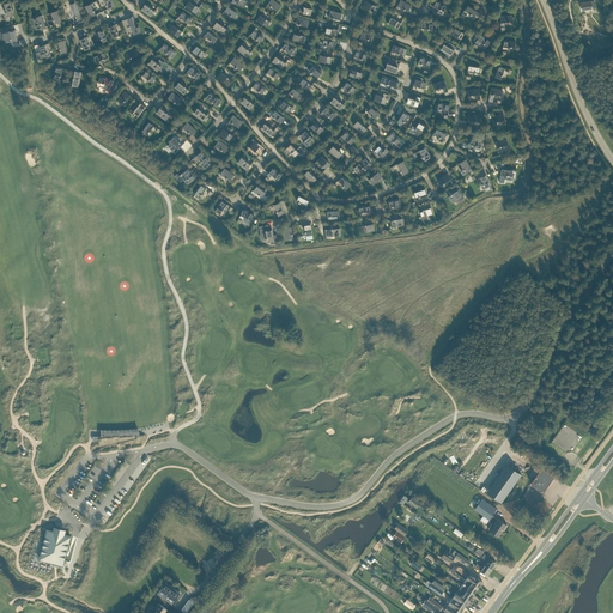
[(273,0),(267,0),(269,1),(268,4),(278,11),(281,6),(273,0)]
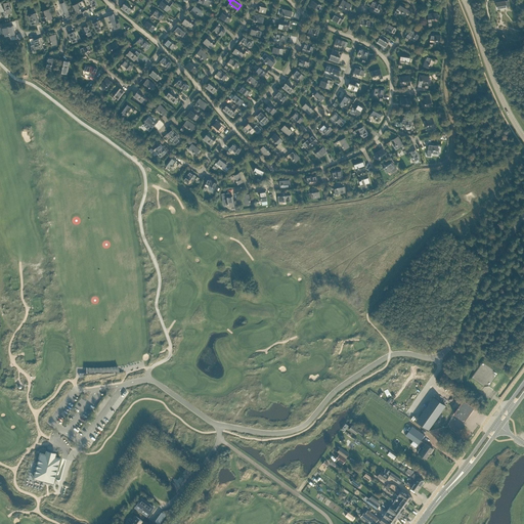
[(313,0),(310,5),(319,10),(321,5),(313,0)]
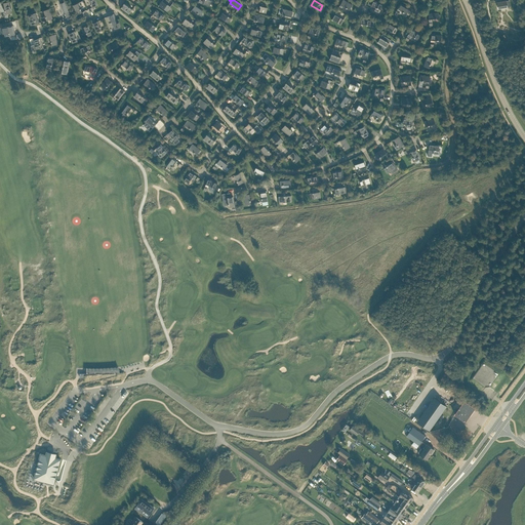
[(344,0),(342,0),(340,4),(350,9),(352,5),(344,0)]
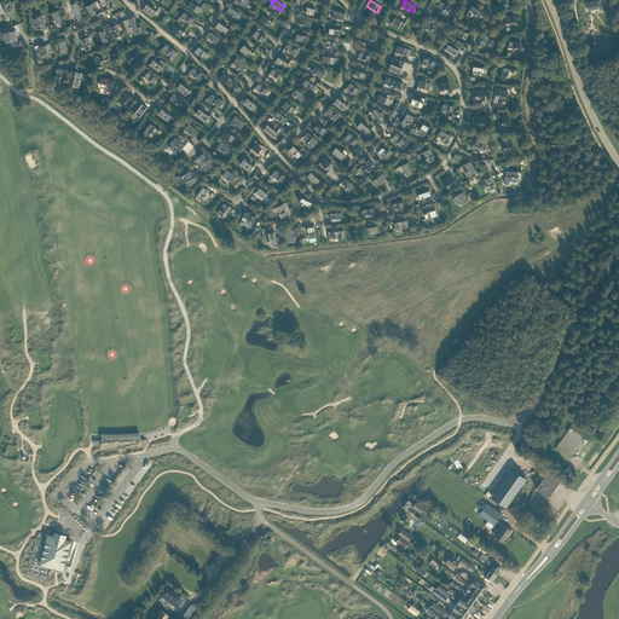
[(451,5),(440,0),(439,0),(435,0),(434,5),(438,6),(444,9),(443,12),(447,15),(451,5)]
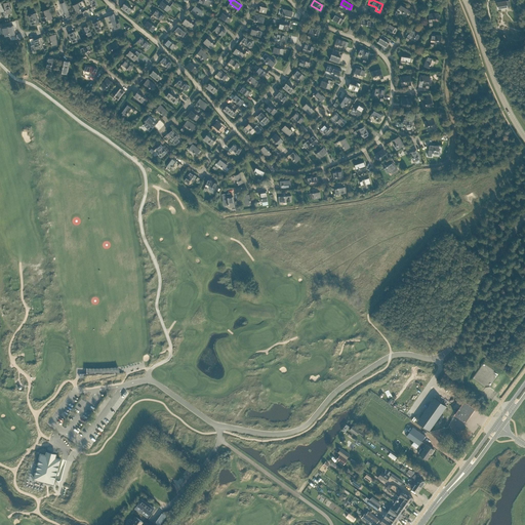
[(66,1),(61,3),(63,8),(67,17),(72,14),(68,5),(66,1)]
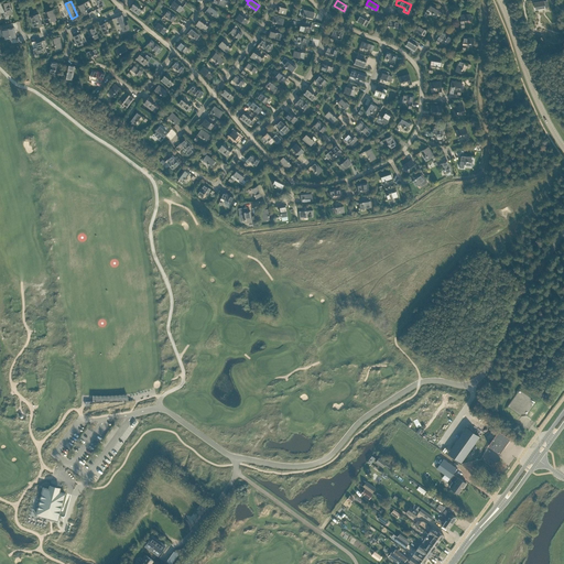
[(174,1),(171,6),(180,12),(183,7),(174,1)]
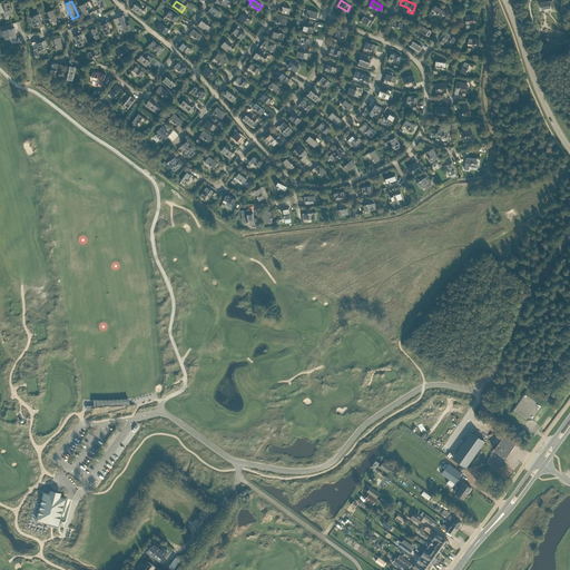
[(285,7),(284,6),(285,3),(281,2),(279,5),(278,11),(288,15),(291,8),(285,7)]
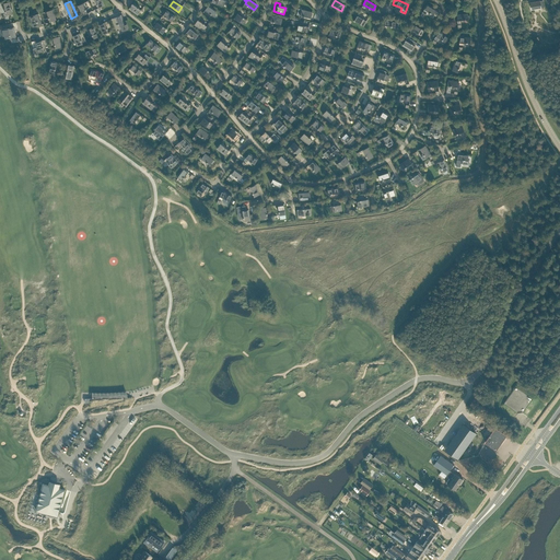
[(83,3),(78,6),(83,19),(89,15),(83,3)]
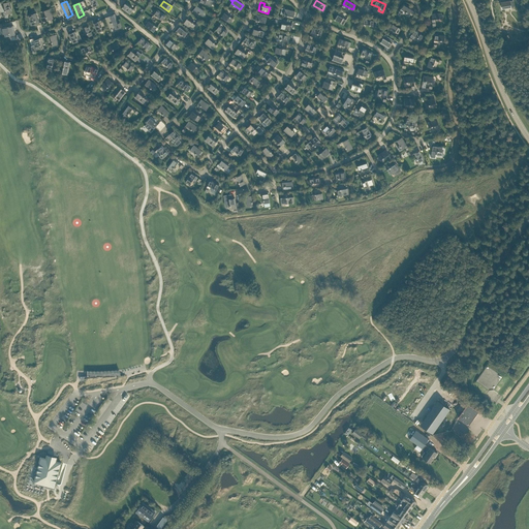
[(125,3),(122,8),(130,14),(133,9),(125,3)]
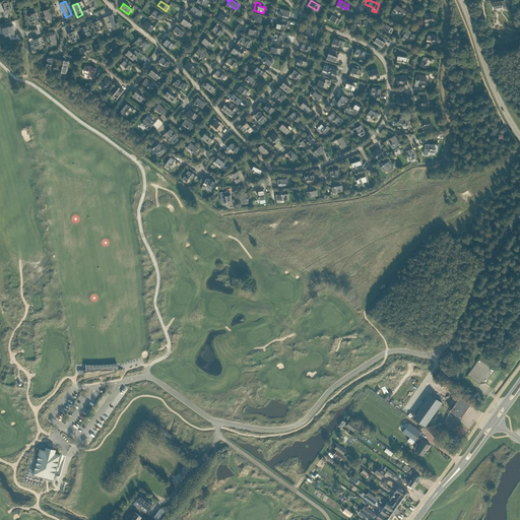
[(193,4),(190,9),(199,15),(202,10),(193,4)]
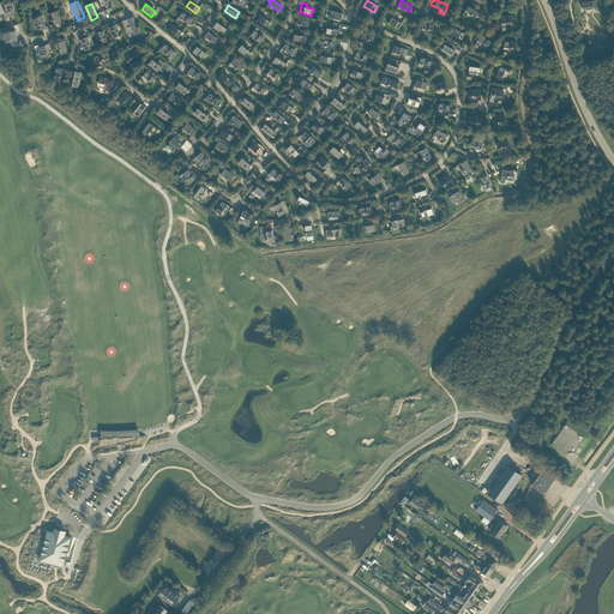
[(467,16),(469,12),(475,17),(477,14),(480,16),(483,11),(477,7),(476,10),(469,5),(465,10),(463,13),(467,16)]
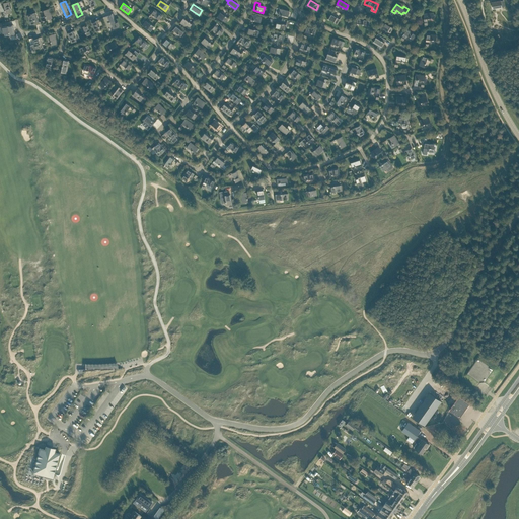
[(277,8),(276,13),(279,14),(281,15),(282,15),(288,16),(289,11),(280,9),(277,8)]
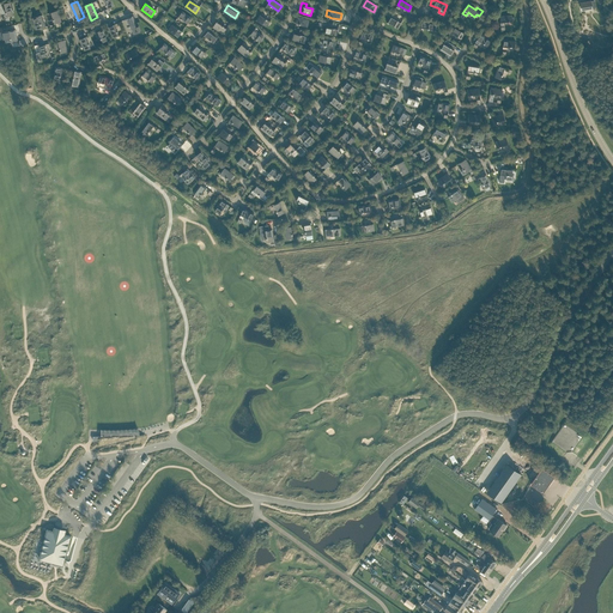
[(54,19),(49,20),(50,25),(61,22),(58,11),(52,12),(54,19)]
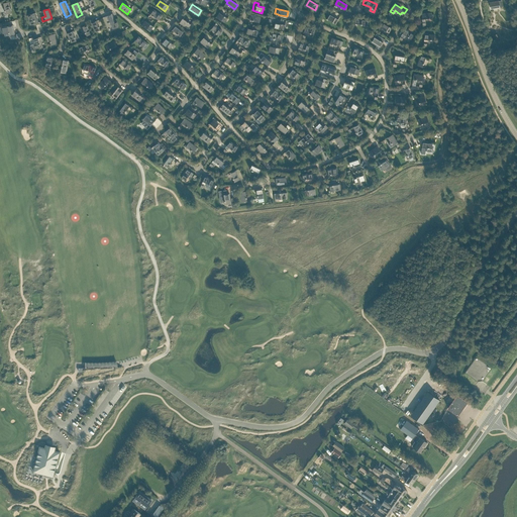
[(153,9),(150,14),(159,20),(162,15),(153,9)]
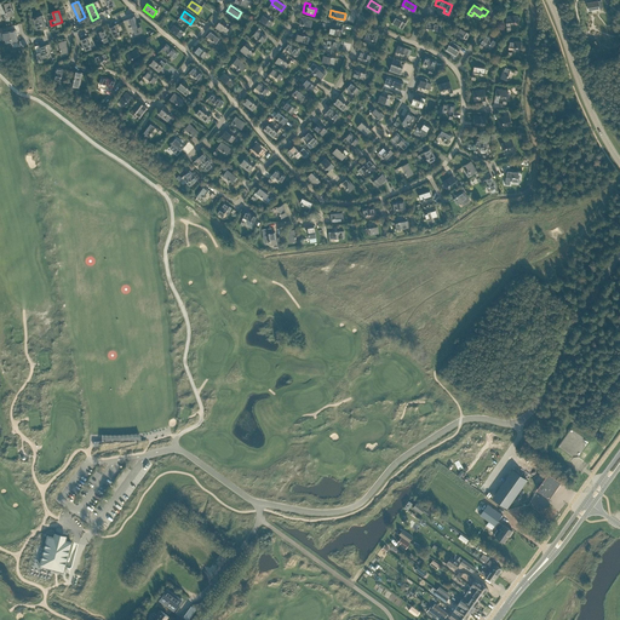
[(33,18),(36,30),(46,27),(44,15),(33,18)]
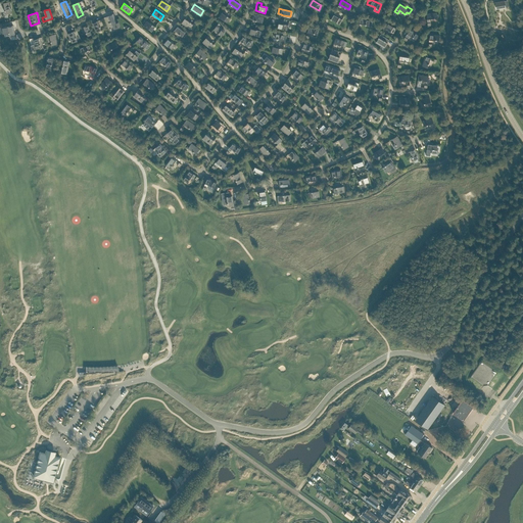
[(222,12),(219,17),(227,22),(230,18),(222,12)]
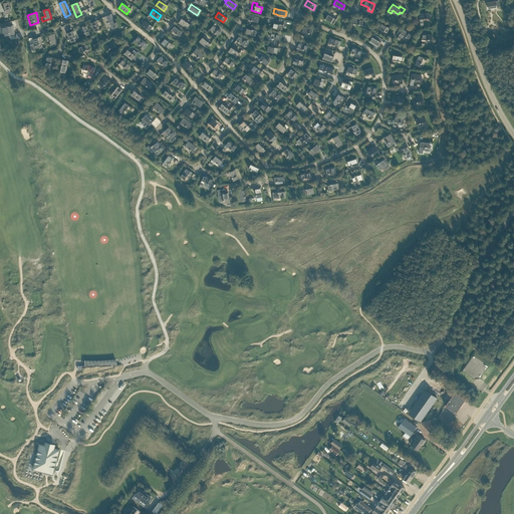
[(106,16),(108,21),(108,22),(109,22),(110,25),(110,24),(112,28),(118,26),(116,22),(114,22),(111,13),(106,16)]
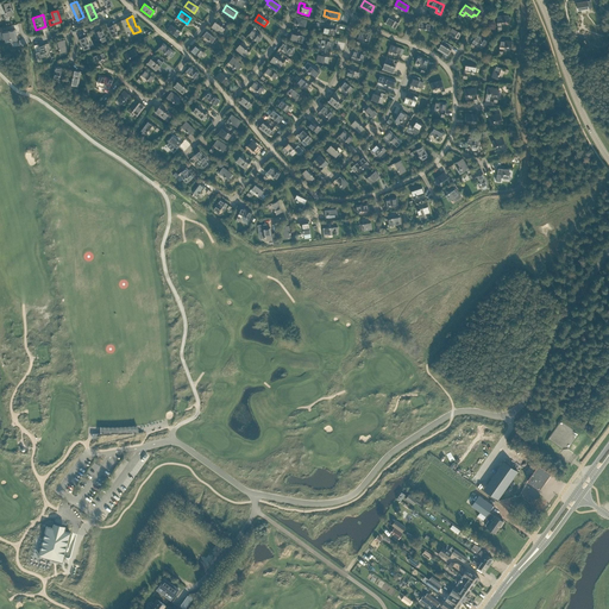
[(296,17),(294,23),(306,26),(307,20),(296,17)]
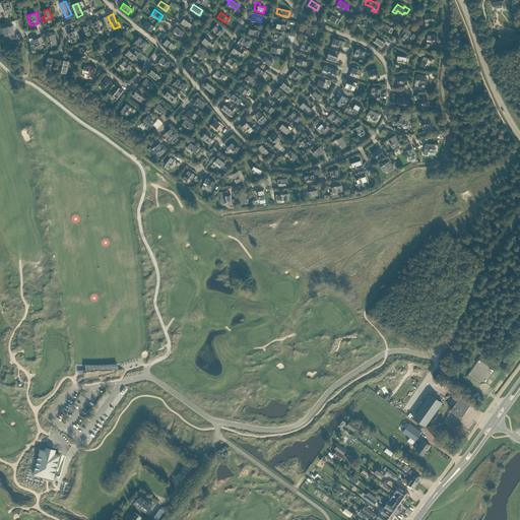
[(332,14),(329,19),(338,24),(340,19),(332,14)]
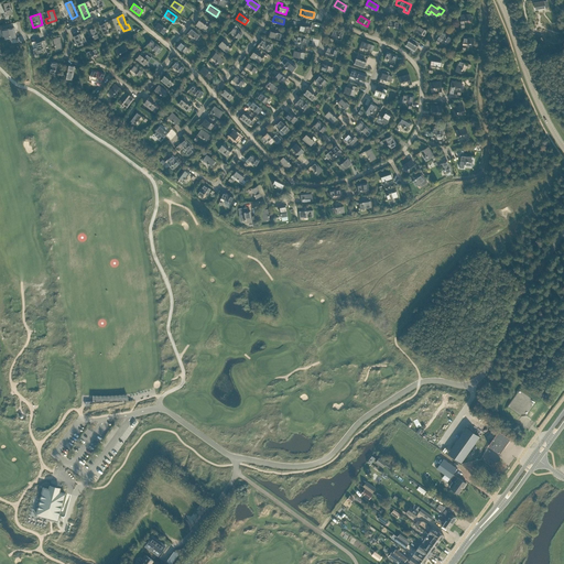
[(199,20),(196,24),(205,31),(208,26),(201,21),(199,20)]
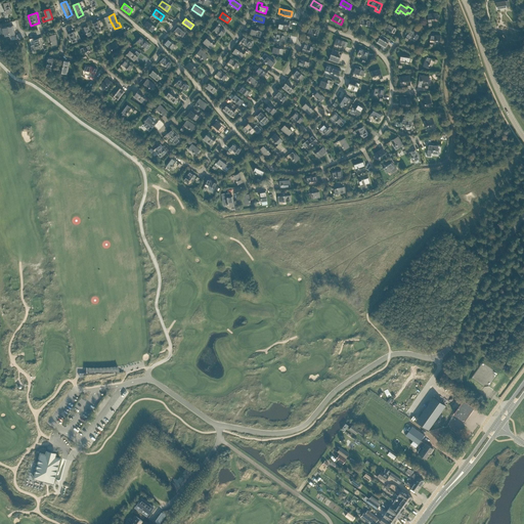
[(360,18),(359,24),(369,25),(369,26),(373,27),(374,22),(370,20),(370,19),(360,18)]
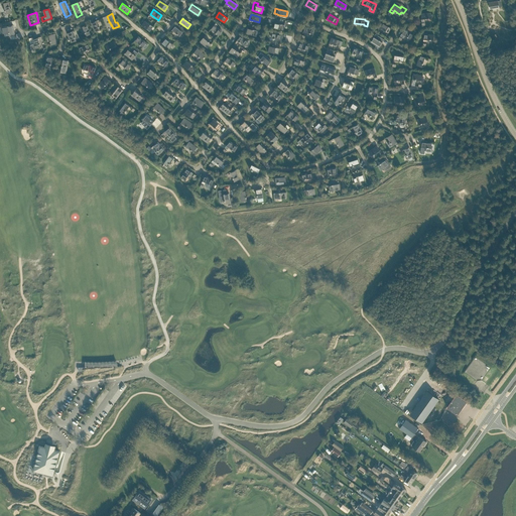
[(97,20),(92,22),(96,31),(101,29),(97,20)]
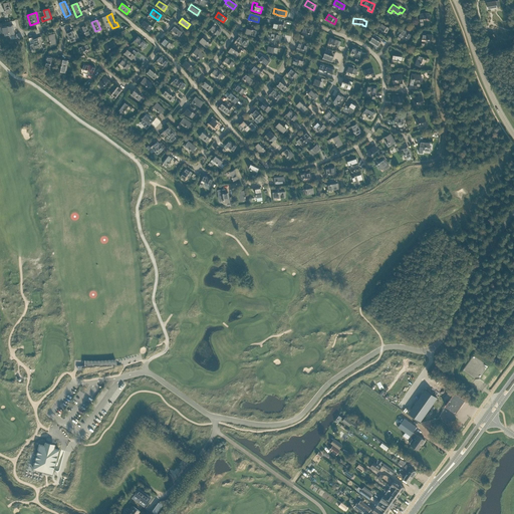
[(145,21),(142,25),(150,31),(153,26),(145,21)]
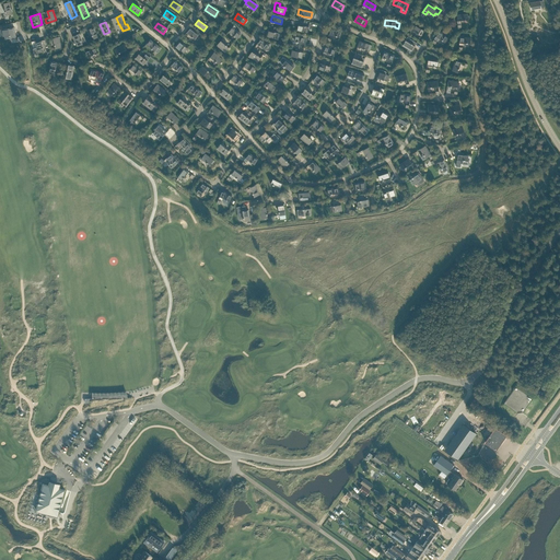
[(299,24),(296,31),(307,33),(311,33),(312,27),(308,27),(299,24)]
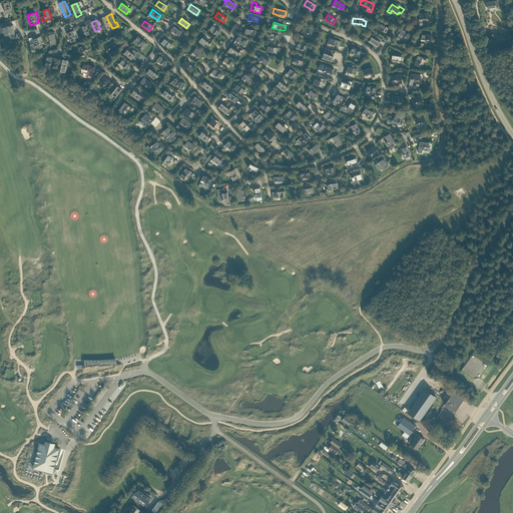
[(380,22),(377,27),(386,32),(389,28),(380,22)]
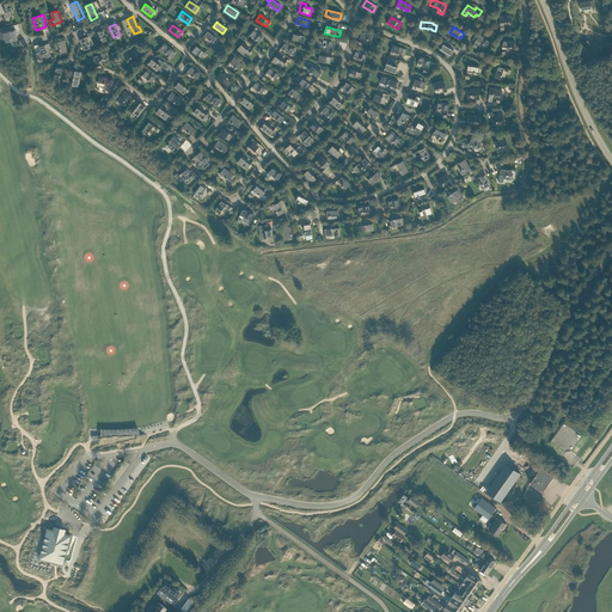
[(104,29),(98,31),(103,42),(109,40),(104,29)]
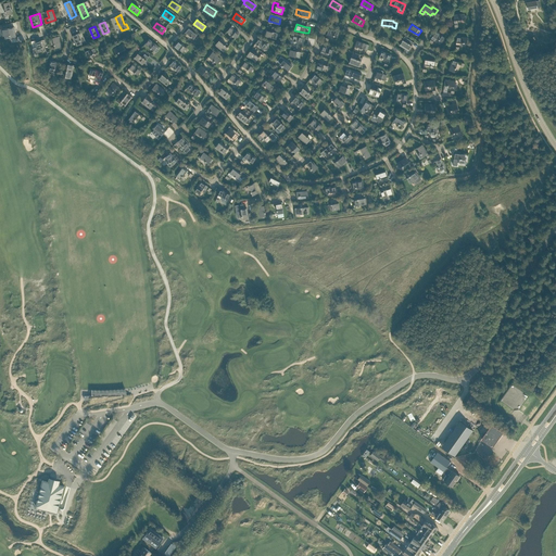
[(231,26),(227,30),(236,38),(239,34),(232,28),(231,26)]
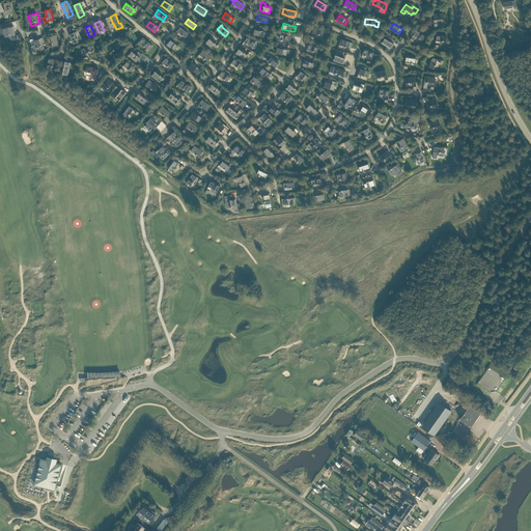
[(8,26),(1,28),(2,34),(9,33),(9,36),(16,35),(14,26),(8,26)]
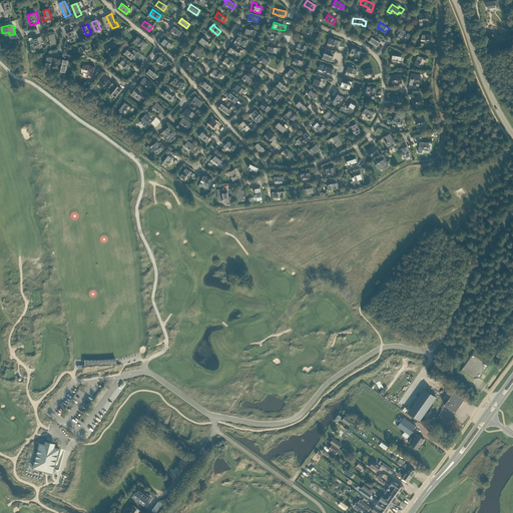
[(174,25),(171,29),(178,36),(182,31),(174,25)]
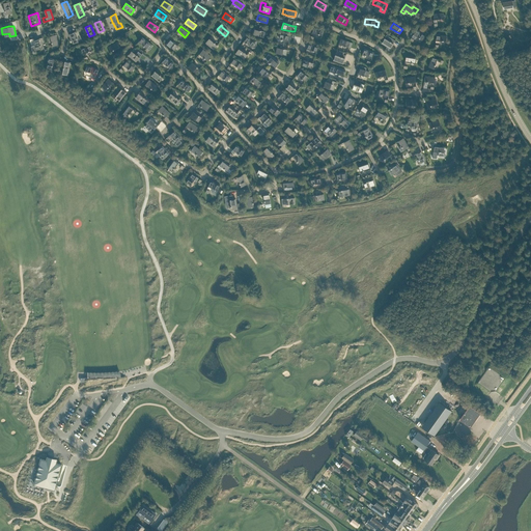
[(314,27),(312,32),(323,35),(324,30),(314,27)]
